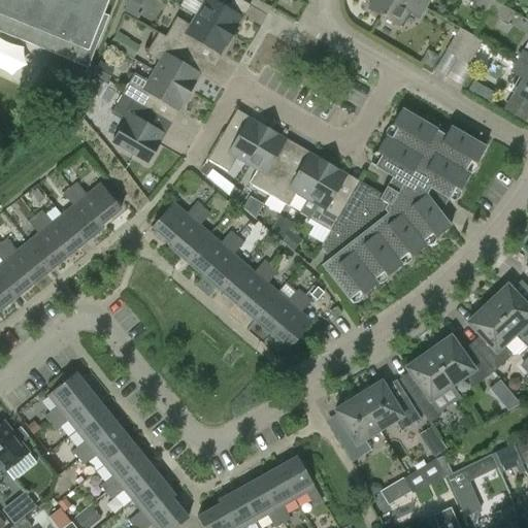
[(0,0),(0,34),(87,69),(107,17),(101,14),(106,0),(0,0)]
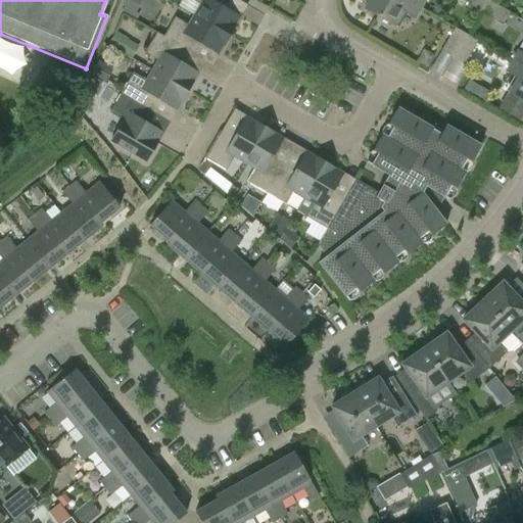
[(193,15),(229,37),(235,26),(234,26),(238,17),(218,5),(220,0),(184,0),(180,8),(193,15)]
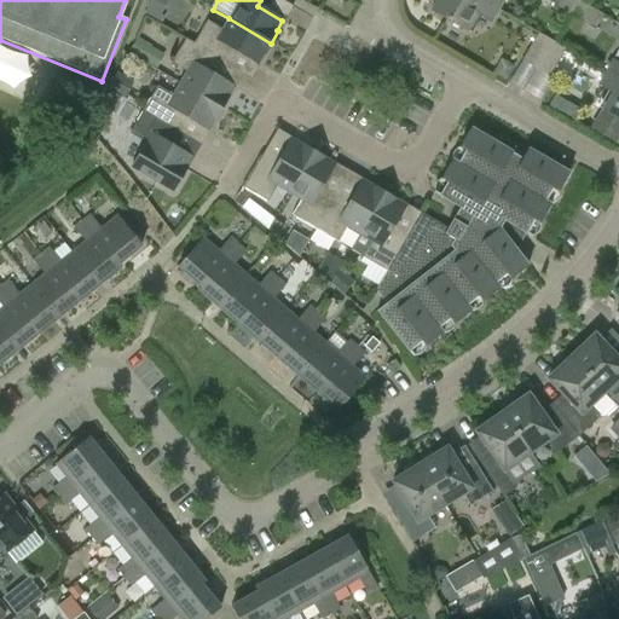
[(495,10),(476,0),(433,0),(428,11),(463,30),(474,13),(487,22),(495,10)]
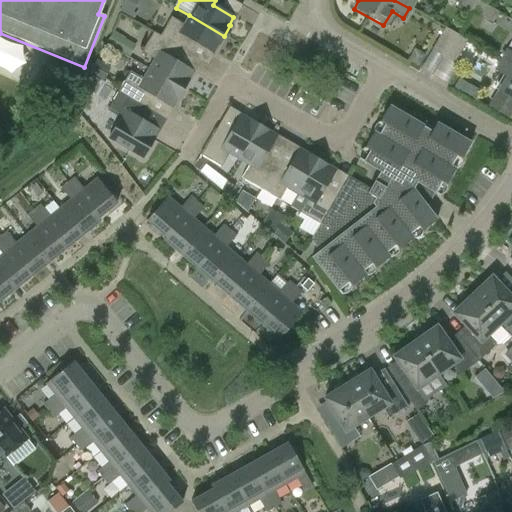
[(394,0),(409,8),(413,0),(394,0)]
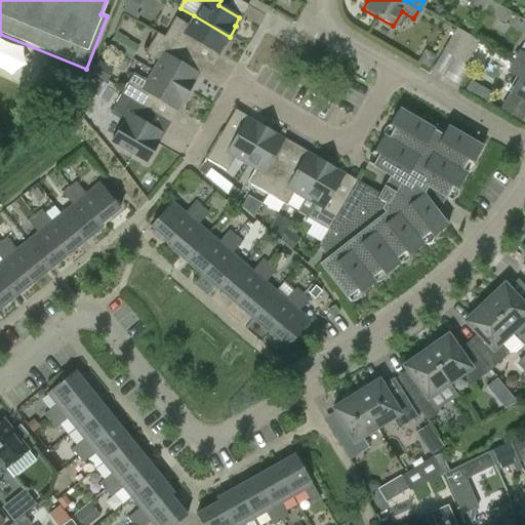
[(230,37),(194,15),(188,26),(174,17),(163,37),(156,33),(156,34),(190,53),(197,42),(217,54),(223,46),(224,47),(230,37)]
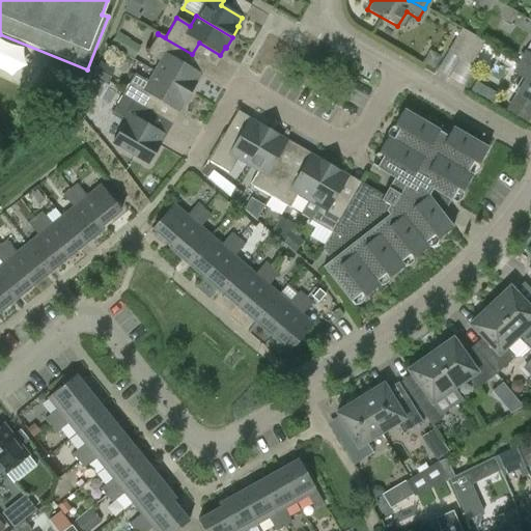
[(462,28),(447,52),(472,65),(485,42),(462,28)]
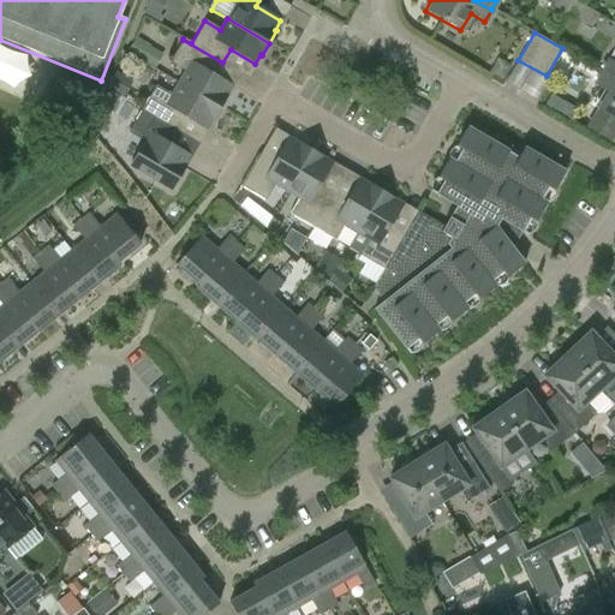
[(222,63),(183,40),(169,63),(185,72),(178,84),(220,108),(227,96),(226,95),(231,87),(207,72),(214,59),(222,64),(222,63)]
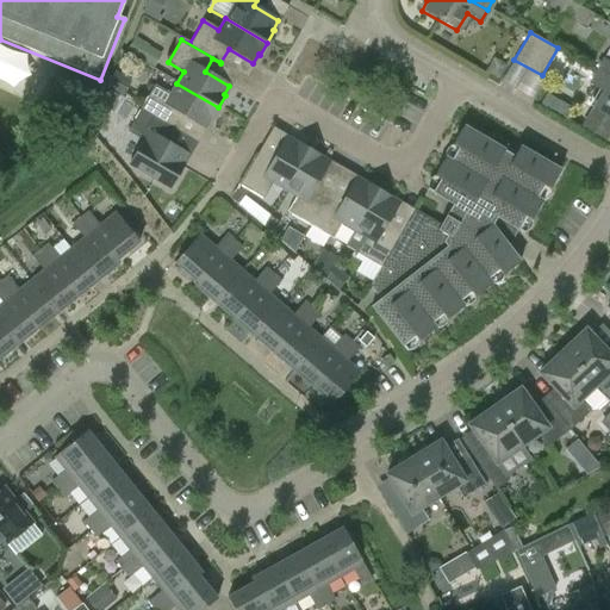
[(609,66),(602,61),(595,73),(609,81),(609,66)]
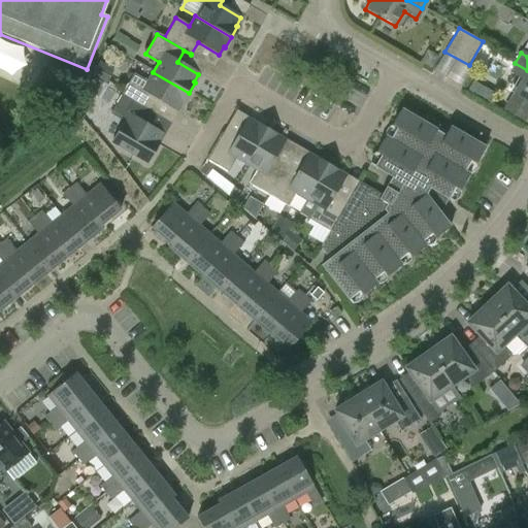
[(527,70),(515,63),(508,72),(520,79),(512,94),(502,109),(524,123),(527,116),(527,70)]
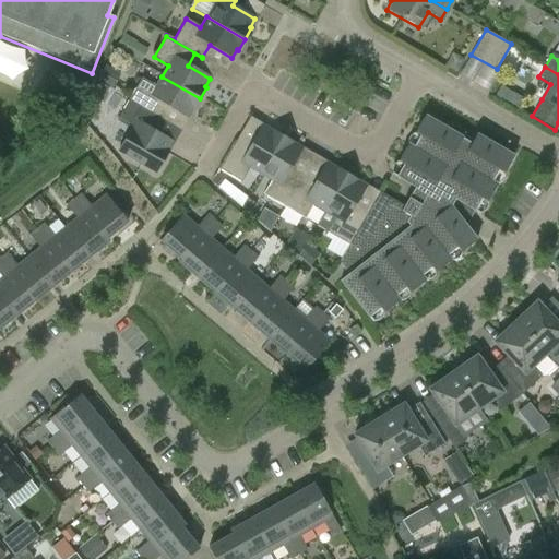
[(200,98),(162,76),(155,87),(141,79),(129,100),(157,117),(165,105),(187,118),(192,109),(193,109),(200,98)]
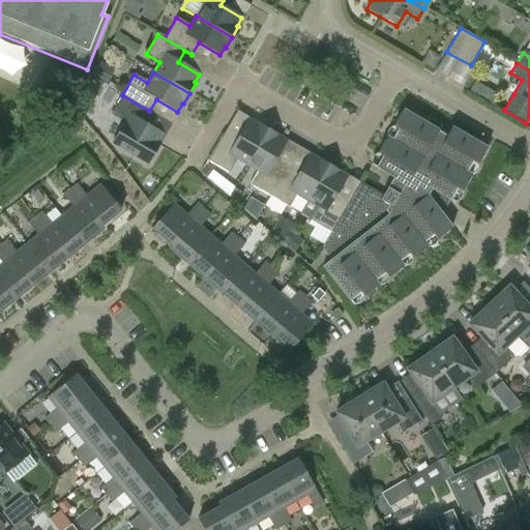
[(149,111),(122,95),(111,115),(124,123),(112,144),(147,165),(159,144),(158,143),(164,135),(143,122),(149,111)]
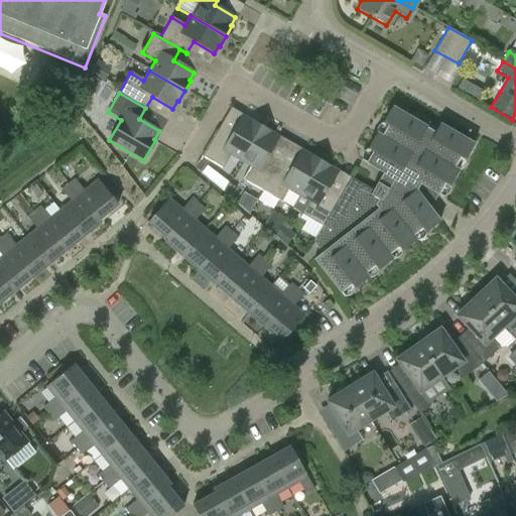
[(337,200),(323,226),(313,242),(321,253),(313,259),(344,298),(439,222),(426,205),(433,192),(442,199),(474,145),(438,125),(434,133),(391,108),(360,161),(382,173),(369,197),(367,195),(347,182),(337,200)]
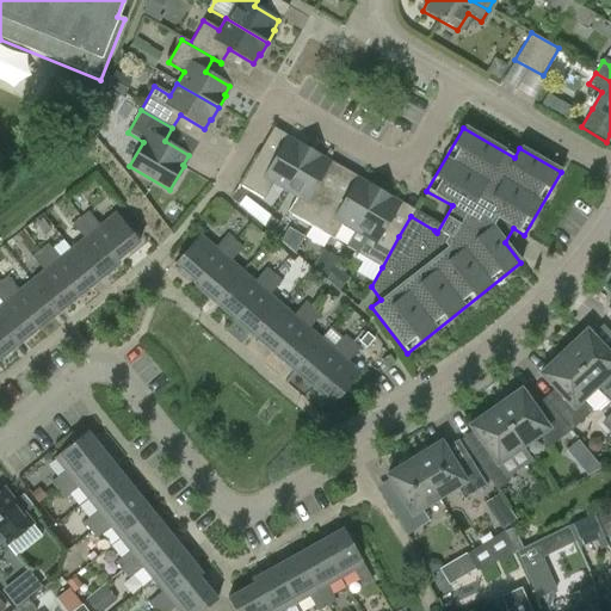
[(284,191),(308,149),(296,142),(295,143),(285,137),(271,162),(258,154),(239,185),(264,199),(272,184),(284,191)]
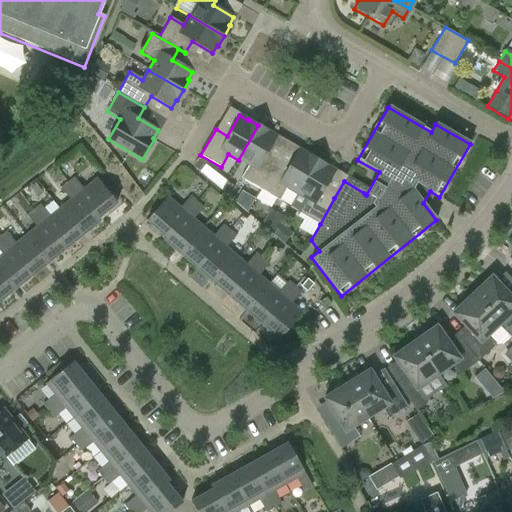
[(241,179),(260,190),(275,164),(264,157),(276,137),(268,132),(268,131),(258,125),(238,160),(248,165),(241,179)]
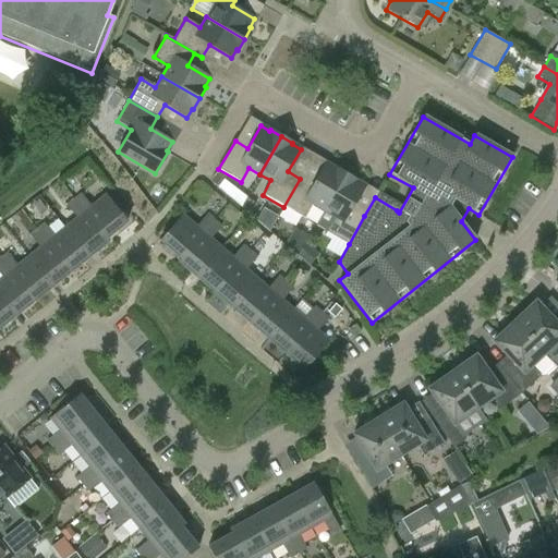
[(323,210),(324,211),(346,173),(334,167),(334,168),(325,164),(312,185),(300,179),(283,207),(305,219),(313,205),(323,210)]
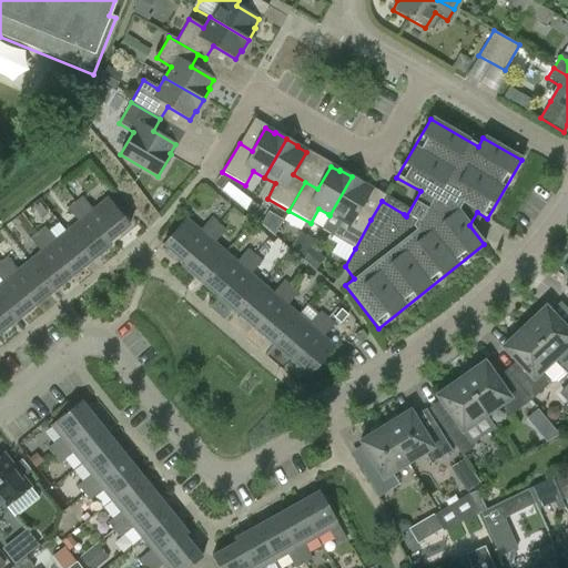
[(333,236),(355,249),(371,220),(358,212),(371,190),(362,184),(363,183),(352,176),(330,215),(328,214),(321,229),(333,236)]
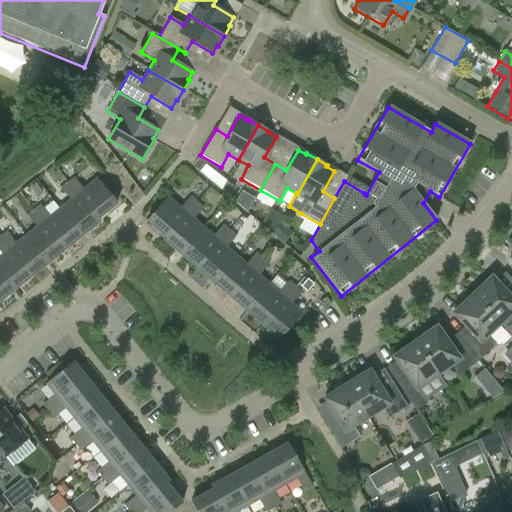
[(74,178),(68,182),(97,218),(116,202),(96,177),(83,188),(74,178)]
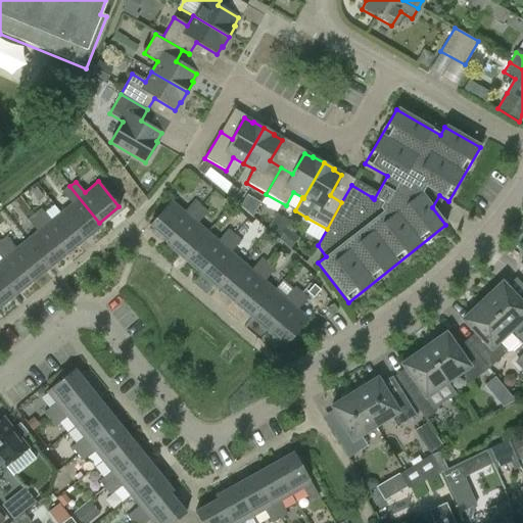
[(73,202),(61,210),(85,240),(101,226),(99,223),(69,186),(63,191),(73,202)]
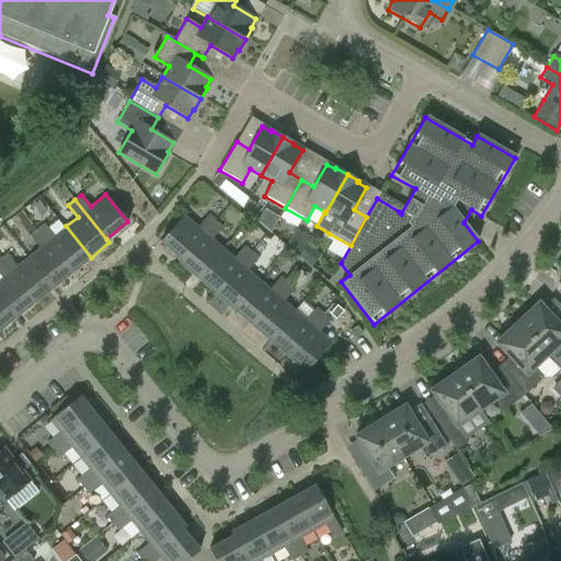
[(183,260),(216,222),(209,216),(199,227),(185,214),(162,241),(183,260)]
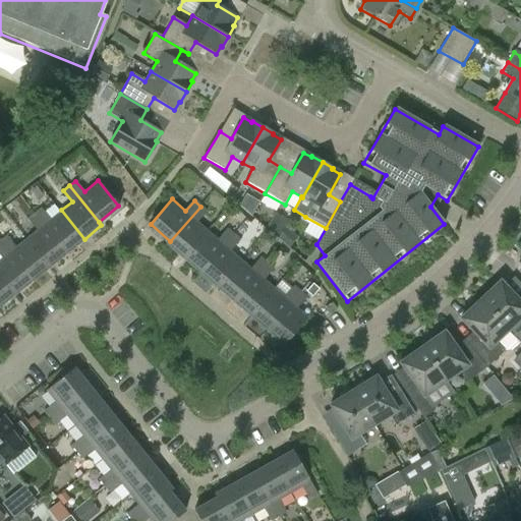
[(208,212),(200,207),(170,241),(168,243),(184,257),(209,230),(198,222),(208,212)]
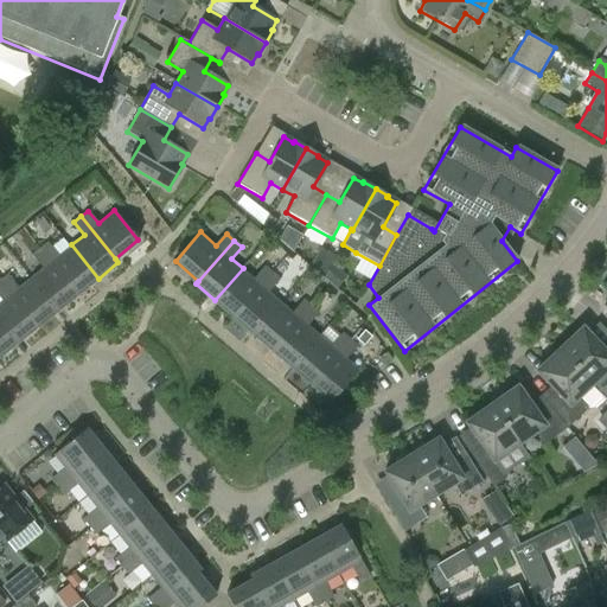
[(49,242),(40,248),(78,294),(98,279),(71,244),(59,255),(49,242)]
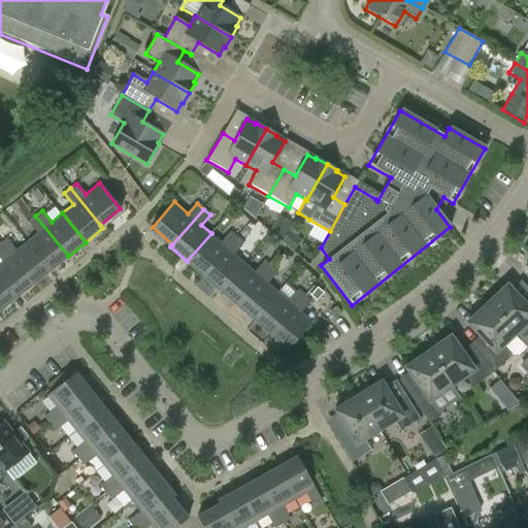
[(38,233),(27,241),(51,270),(68,256),(35,216),(29,222),(38,233)]
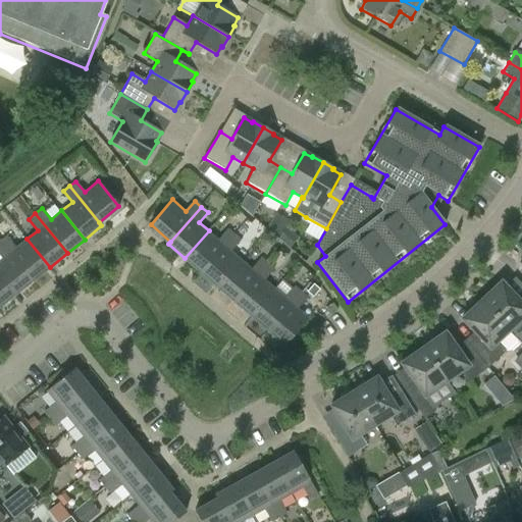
[(201,272),(233,235),(226,228),(218,239),(209,230),(185,258),(201,272)]
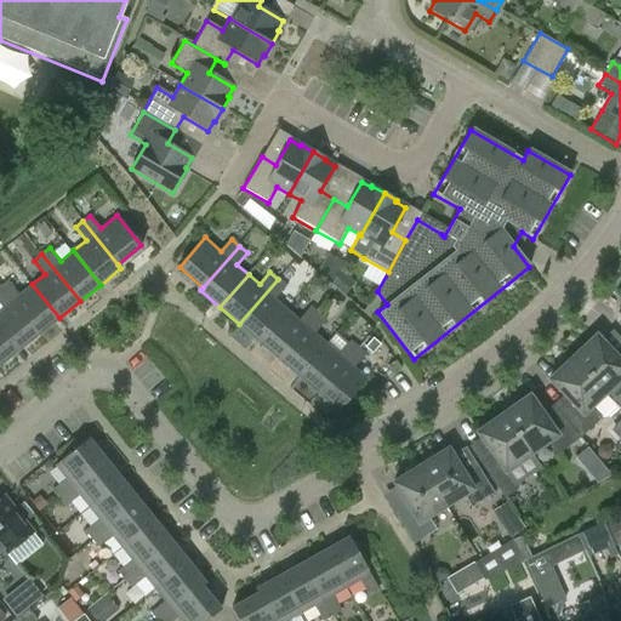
[(286,286),(278,279),(239,324),(260,342),(288,308),(275,298),(286,286)]
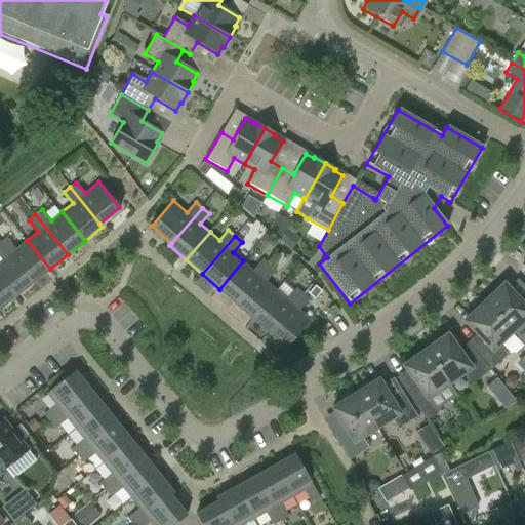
[(7,237),(1,242),(33,282),(50,269),(27,240),(16,248),(7,237)]
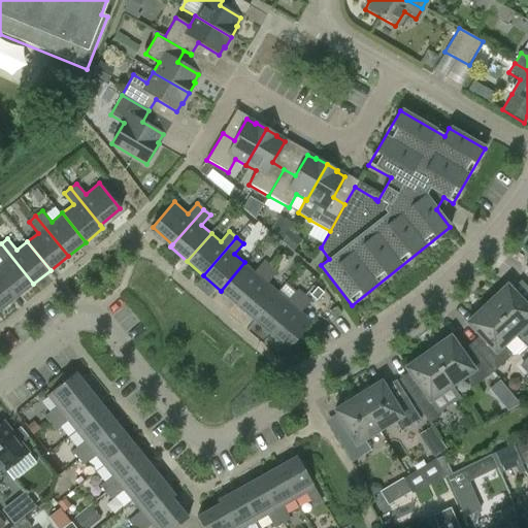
[(0,256),(3,261),(0,263),(0,278),(15,298),(33,284),(1,243),(0,243),(0,256)]
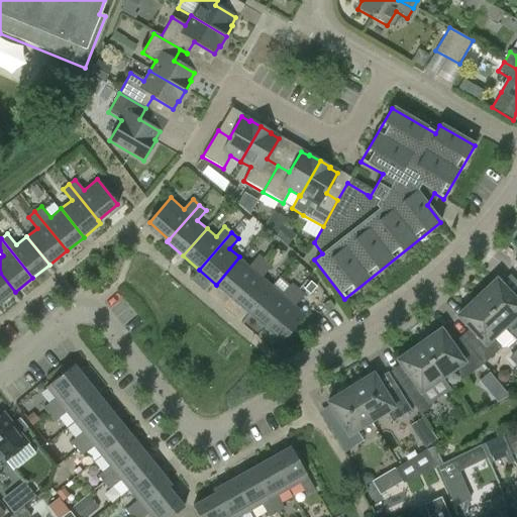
[(232,299),(265,262),(259,255),(249,266),(239,256),(216,285),(232,299)]
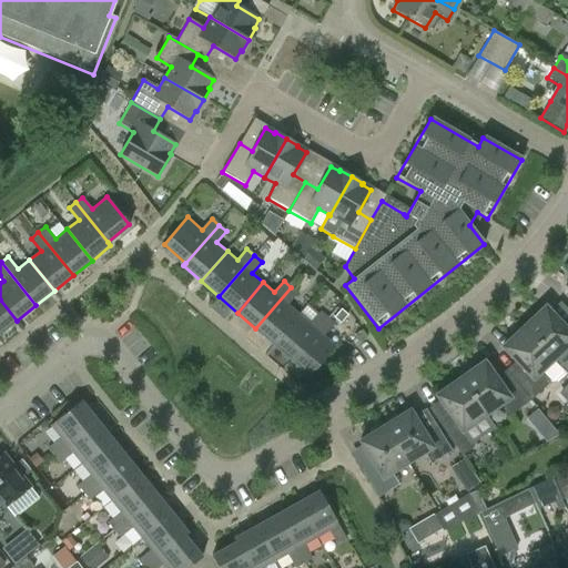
[(298,293),(291,287),(255,328),(274,344),(300,314),(288,305),(298,293)]
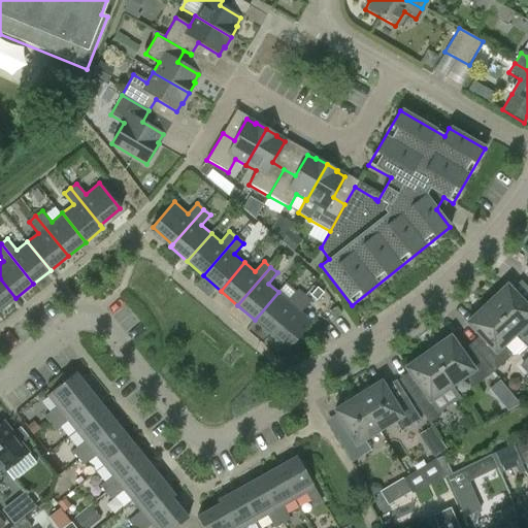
[(0,310),(15,298),(0,278),(0,310)]
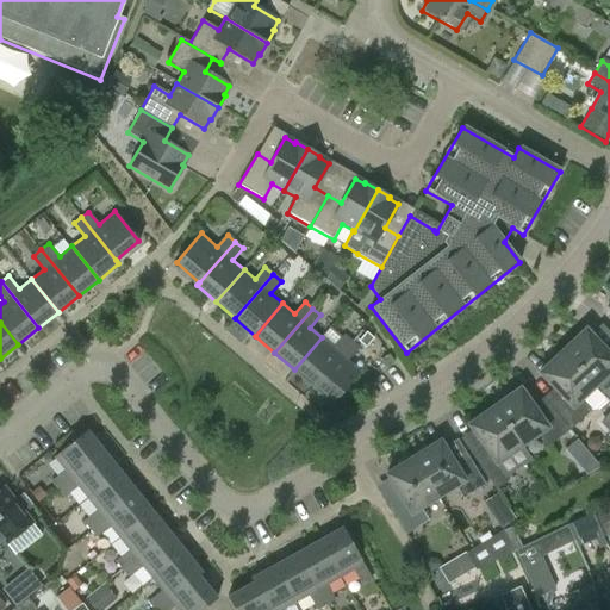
[(562,352),(596,387),(609,373),(609,343),(604,350),(585,330),(562,352)]
